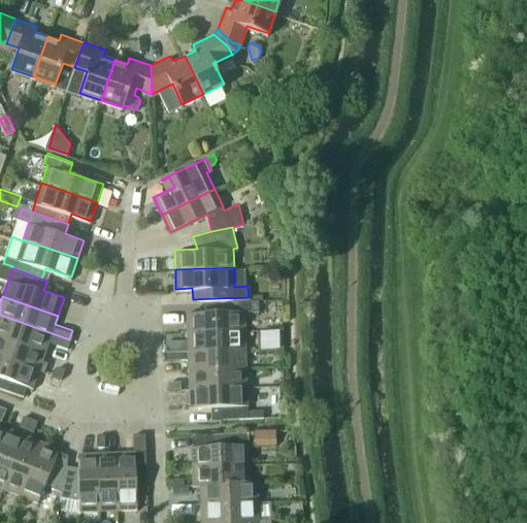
[(187,312),(187,331),(245,328),(244,309),(260,308),(259,297),(222,298),(223,309),(187,312)]
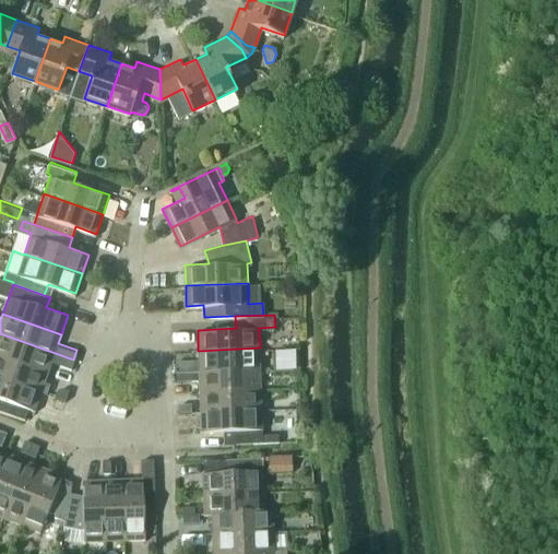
[(71,365),(73,360),(0,333),(0,354),(48,372),(52,358),(71,365)]
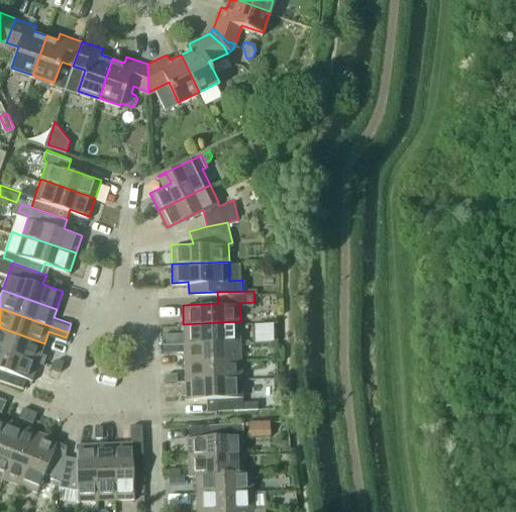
[(240,321),(183,324),(184,331),(163,332),(163,342),(175,342),(178,342),(184,342),(241,339),(240,321)]
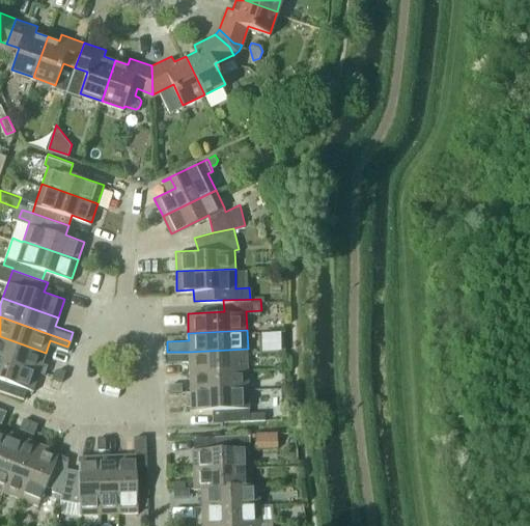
[(0,356),(40,370),(46,353),(0,336),(0,356)]
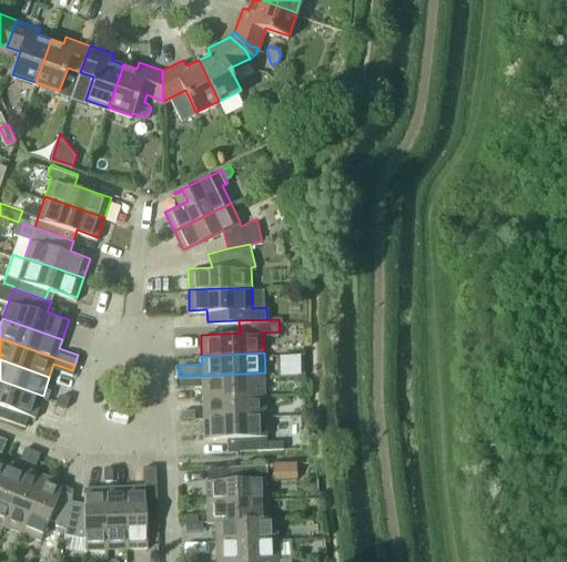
[(265,373),(202,376),(192,376),(179,376),(179,385),(202,384),(203,396),(265,392),(265,373)]
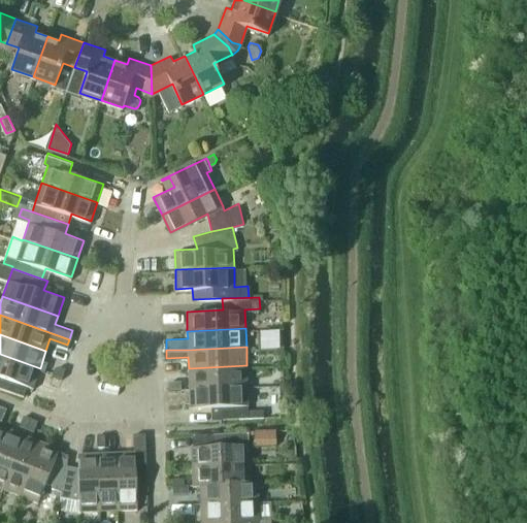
[(33,387),(40,368),(0,354),(0,385),(24,394),(27,384),(33,387)]
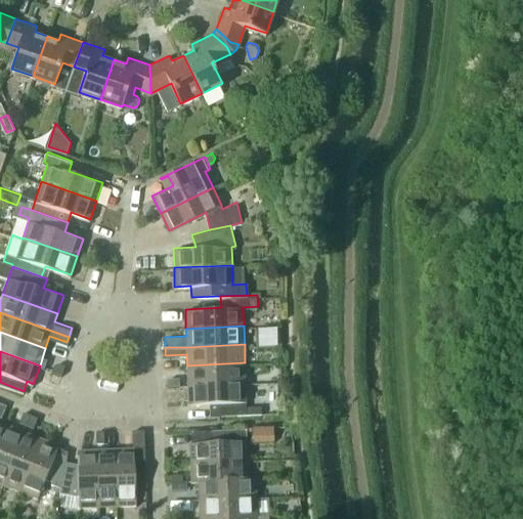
[(61,373),(64,362),(58,360),(54,362),(52,370),(61,373)]
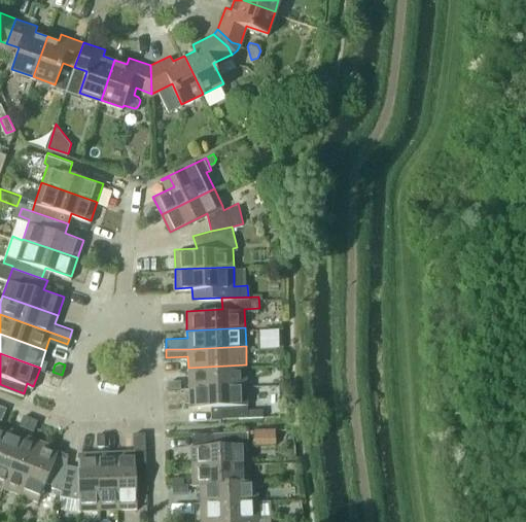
[(188,368),(188,385),(247,383),(246,364),(188,368)]
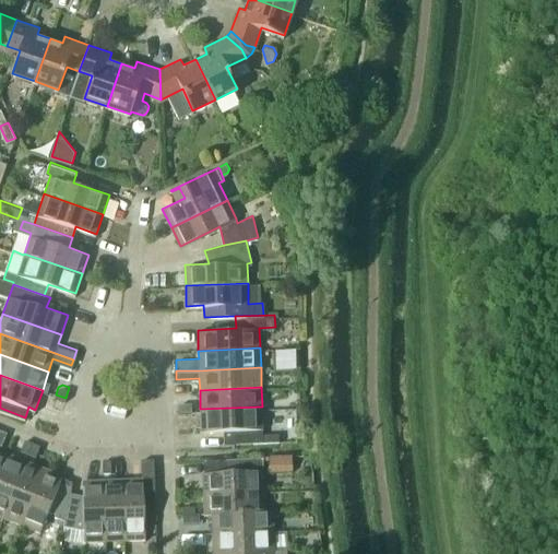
[(179,411),(192,411),(192,402),(179,402),(179,411)]
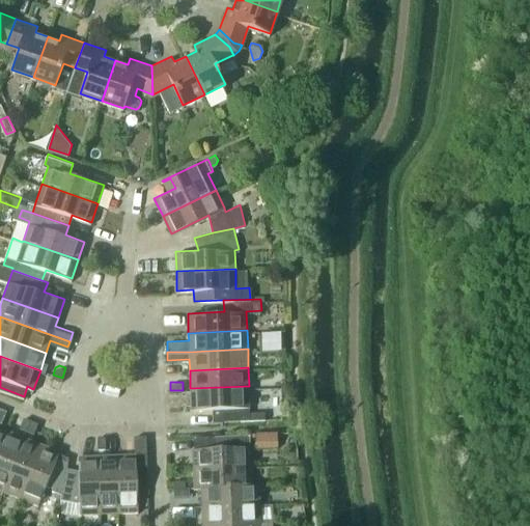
[(249,386),(190,388),(191,408),(213,407),(214,420),(266,418),(266,411),(250,411),(249,386)]
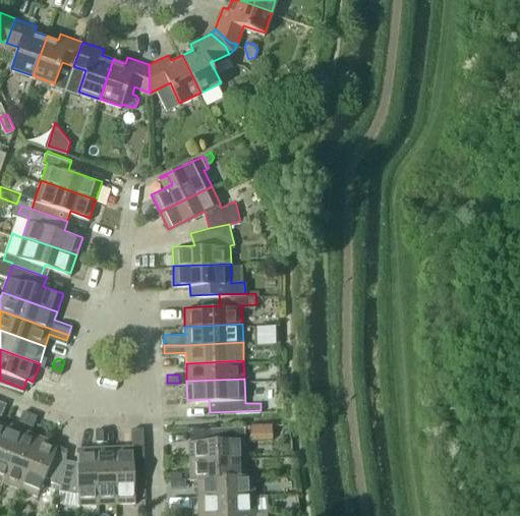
[(25,421),(30,411),(23,408),(18,418),(25,421)]
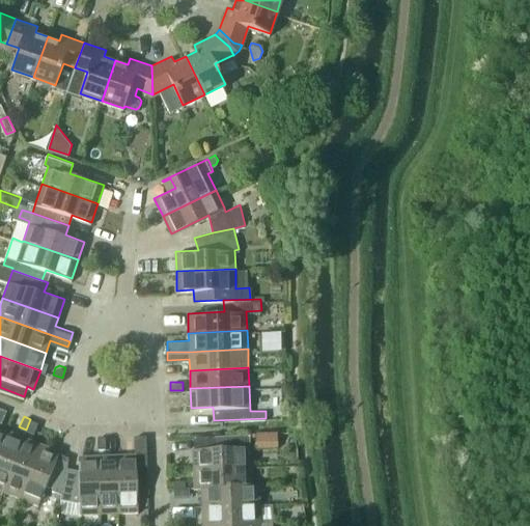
[(37,422),(30,419),(26,430),(33,434),(37,422)]
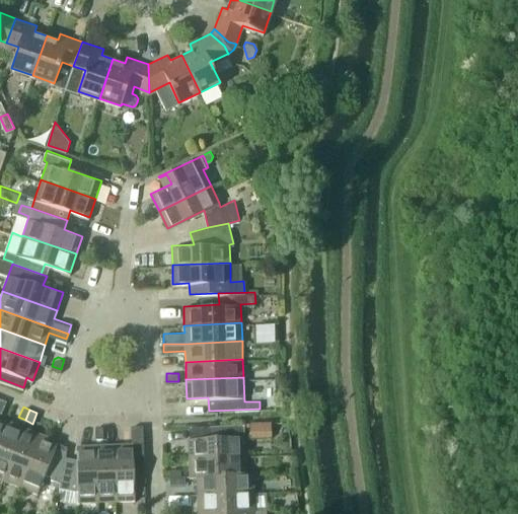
[(256,418),(257,433),(277,431),(276,417),(256,418)]
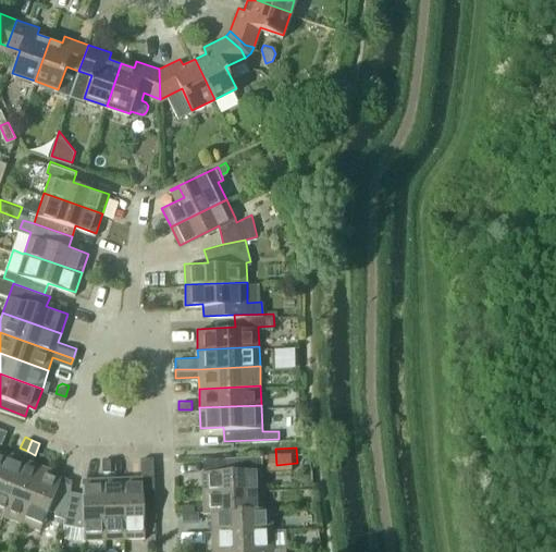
[(0,467),(0,512),(3,514),(26,456),(8,450),(0,467)]
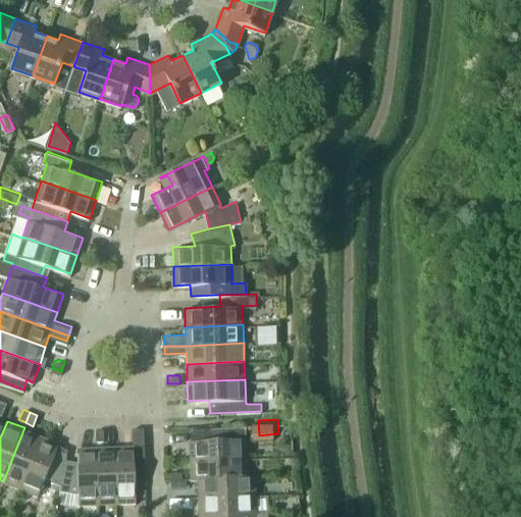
[(189,440),(190,459),(248,457),(247,437),(246,437),(245,425),(210,427),(210,440),(189,440)]
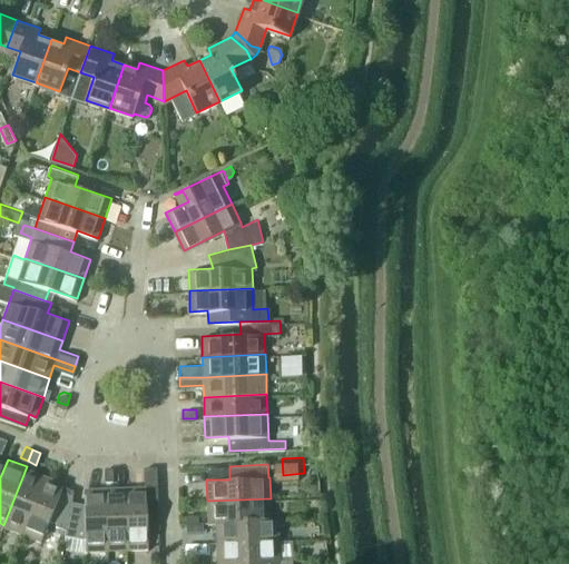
[(146,485),(125,485),(127,548),(148,547),(147,516),(159,516),(157,465),(146,466),(146,485)]
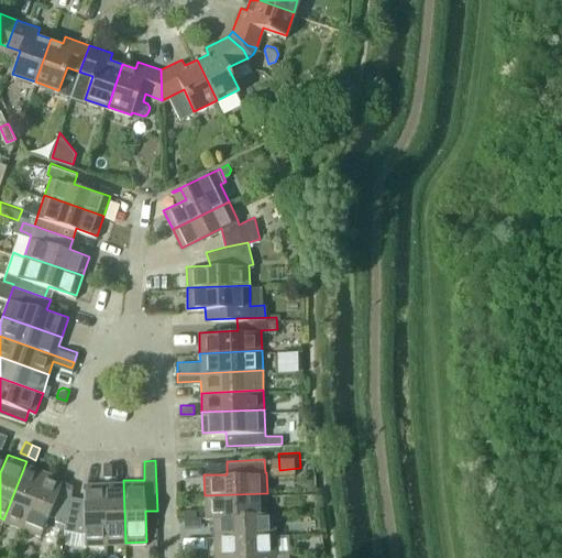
[(3,520),(21,526),(44,469),(26,461),(3,520)]
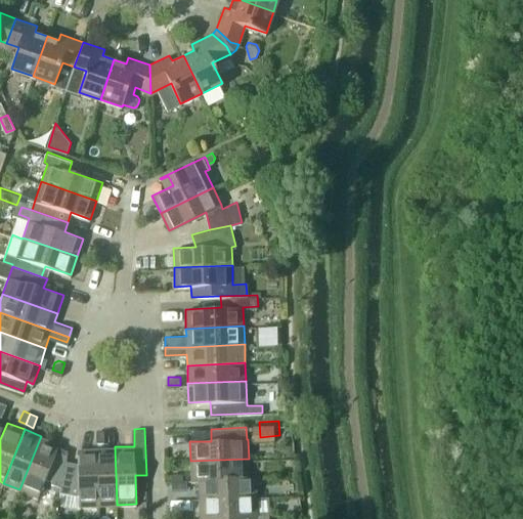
[(60,486),(66,461),(68,451),(57,448),(59,443),(41,436),(19,489),(38,496),(45,478),(52,480),(50,483),(60,486)]
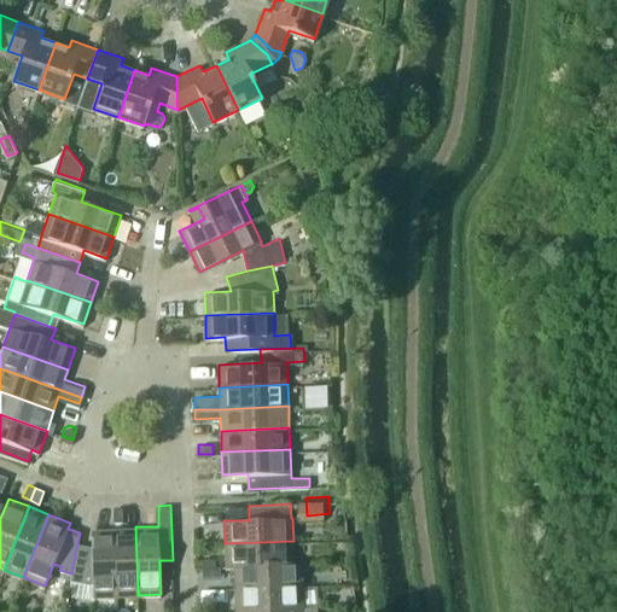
[(138,595),(135,526),(114,528),(116,595),(138,595)]
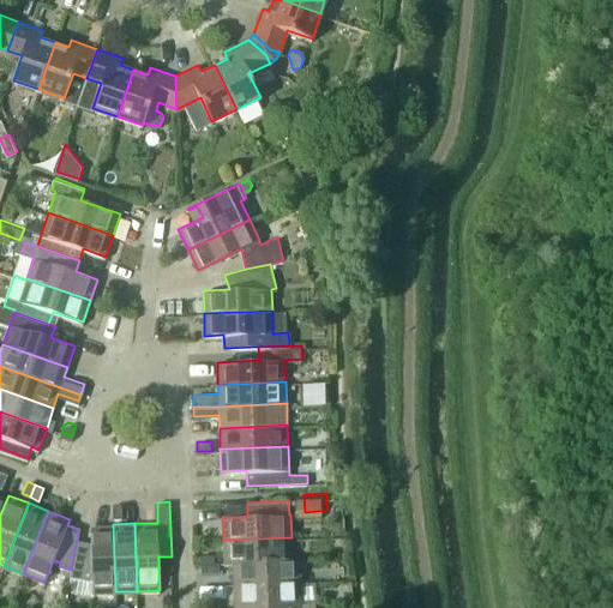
[(94,593),(115,591),(113,524),(91,525),(91,542),(77,540),(71,570),(70,576),(92,581),(94,593)]
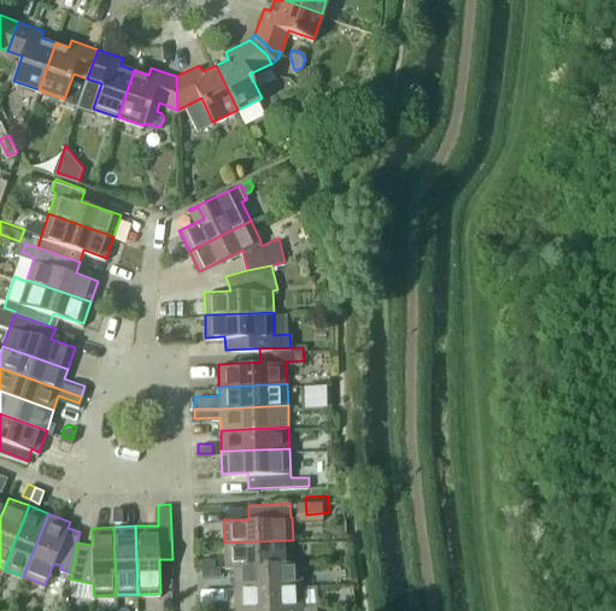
[(293,562),(293,560),(293,540),(224,542),(226,565),(234,565),(234,564),(293,562)]
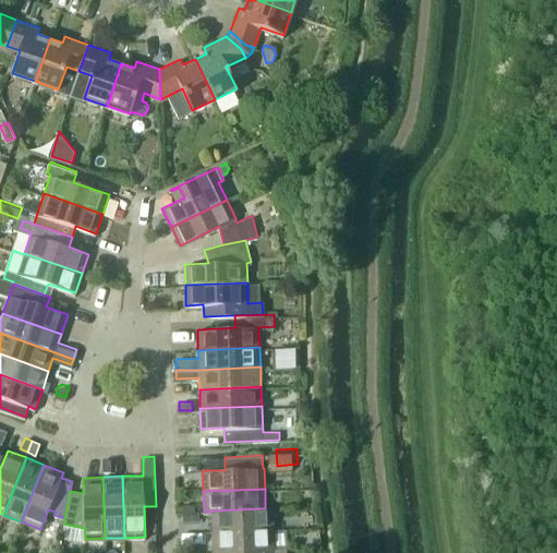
[(212,530),(274,527),(273,506),(265,507),(265,508),(212,511),(212,512),(212,530)]
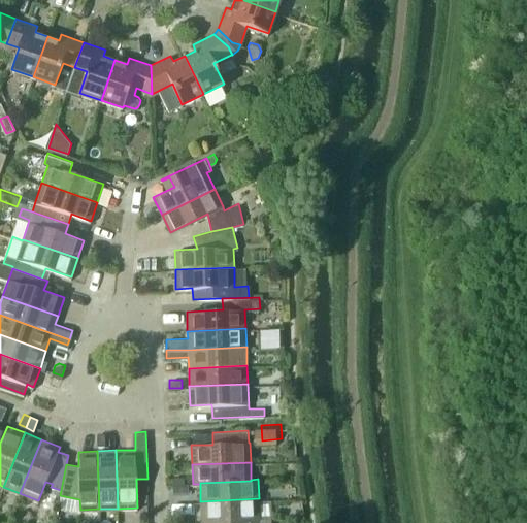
[(188,484),(184,484),(172,484),(172,492),(188,492),(188,484)]
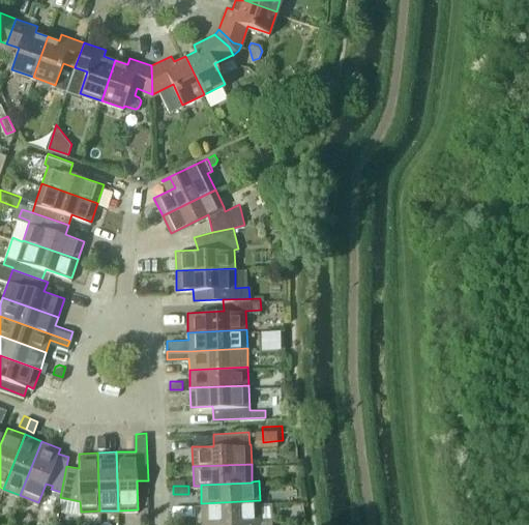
[(201,503),(202,522),(261,520),(260,500),(201,503)]
